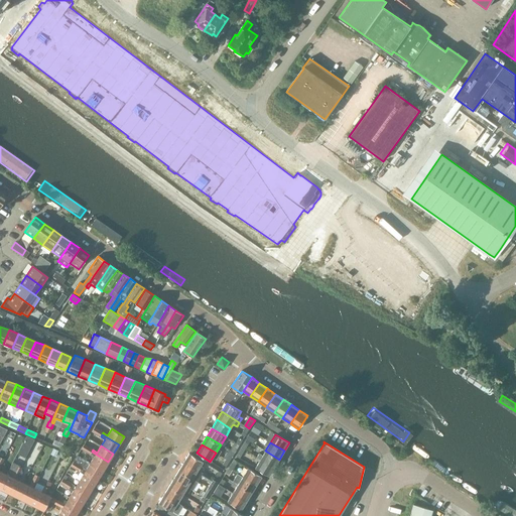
[(265,450),(260,459),(274,468),(279,460),(265,450)]
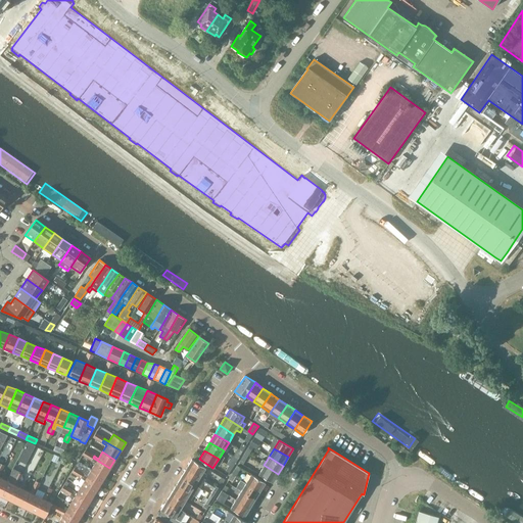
[(93,458),(91,460),(95,463),(91,469),(104,477),(109,468),(93,458)]
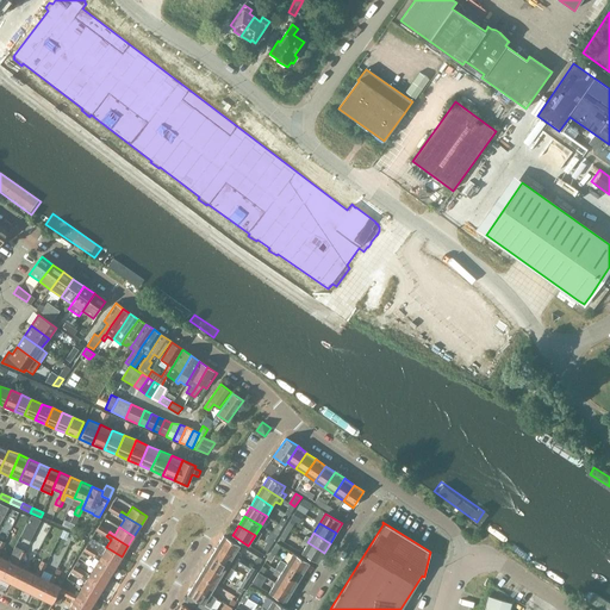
[(224,536),(217,546),(234,555),(240,546),(224,536)]
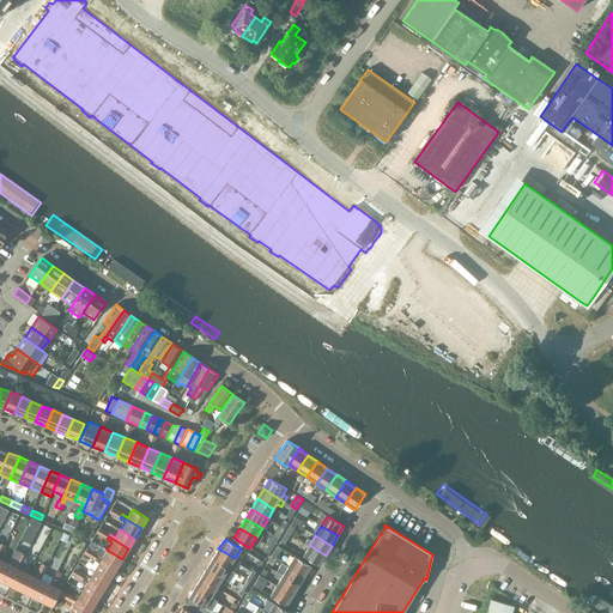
[(326,556),(309,545),(303,556),(320,565),(326,556)]
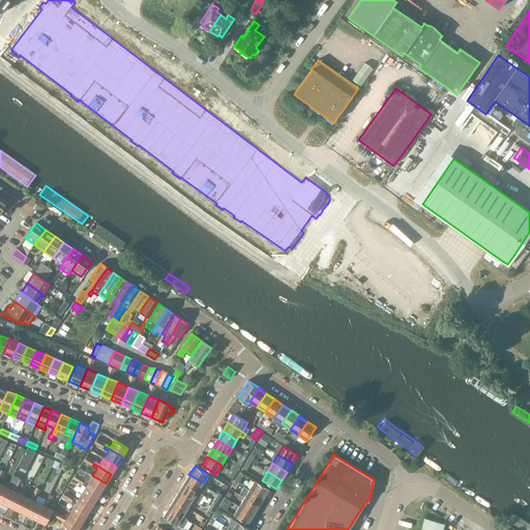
[(198,492),(203,482),(188,474),(183,482),(198,492)]
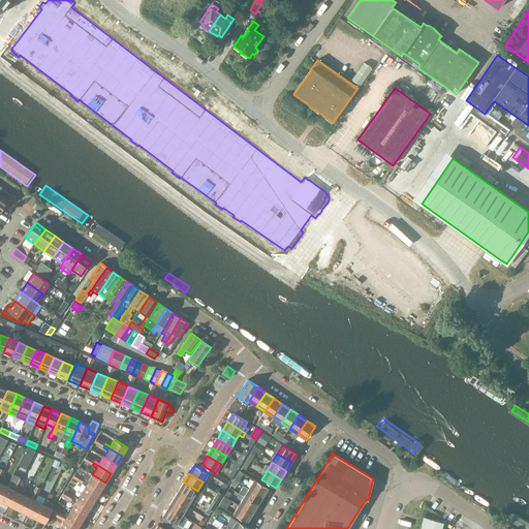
[(7,487),(0,500),(9,505),(13,496),(11,495),(14,490),(12,489),(16,484),(18,477),(21,478),(22,477),(13,474),(10,480),(7,487)]
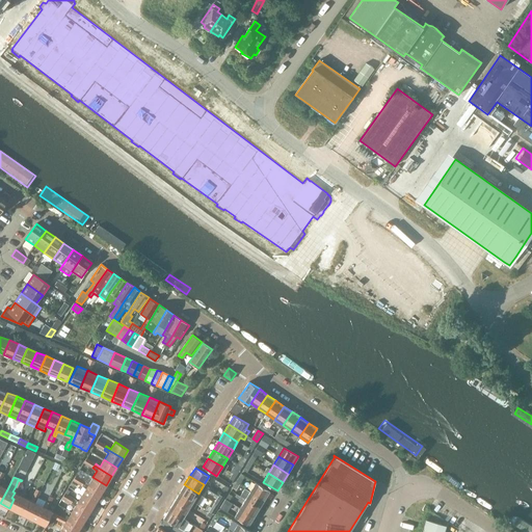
[(85,481),(83,483),(101,494),(106,485),(92,477),(88,484),(85,481)]
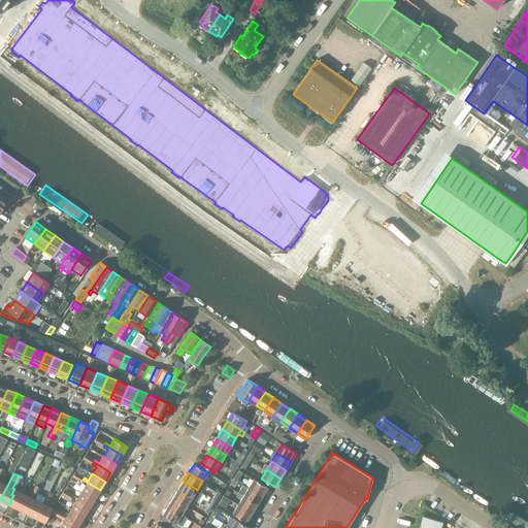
[(254,479),(249,487),(263,496),(268,487),(254,479)]
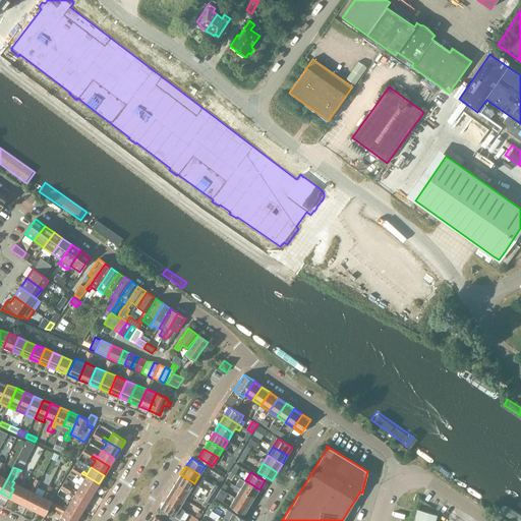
[(81,473),(80,475),(84,478),(80,484),(94,493),(99,483),(81,473)]
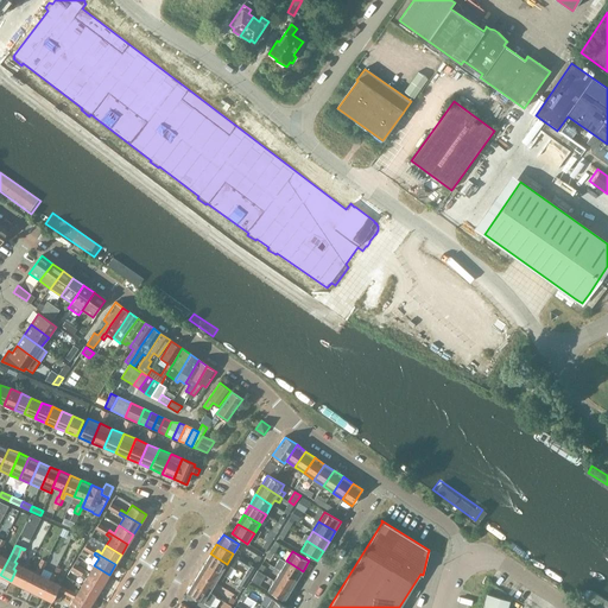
[(227,564),(210,553),(204,563),(221,574),(227,564)]
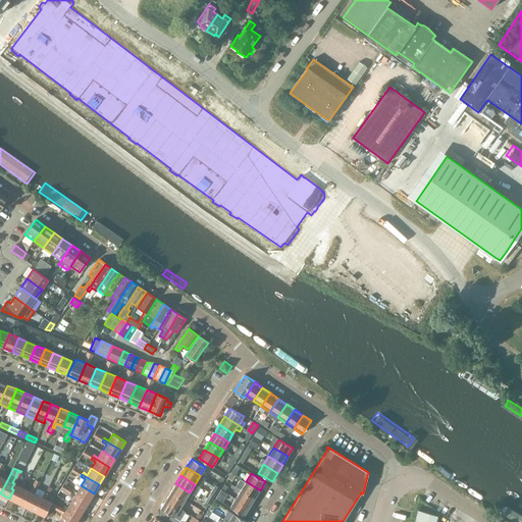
[(206,479),(204,482),(213,488),(215,484),(206,479)]
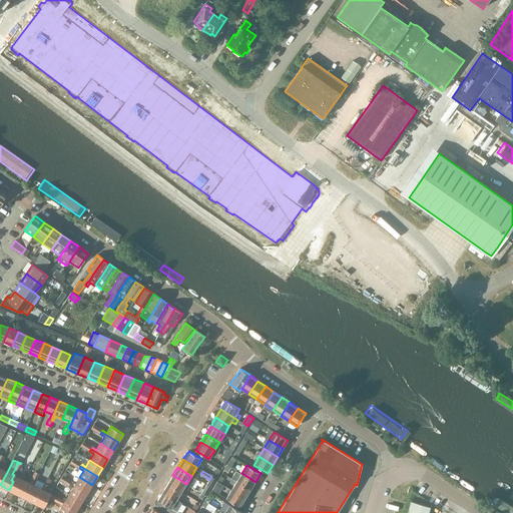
[(241,473),(236,482),(250,490),(255,482),(241,473)]
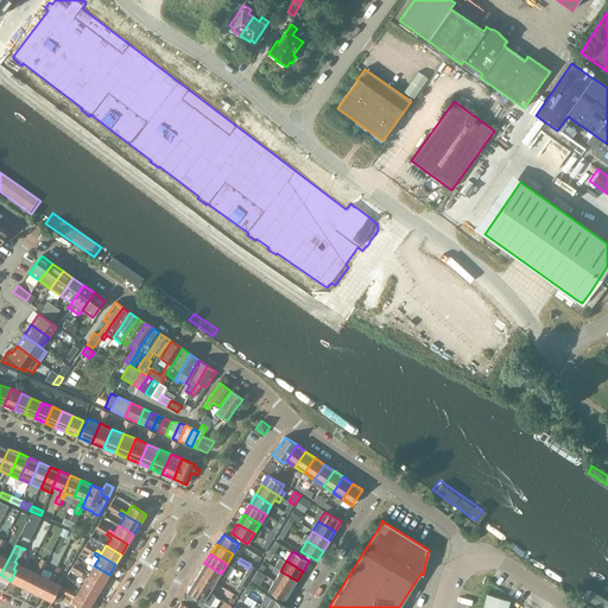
[(19,564),(17,563),(13,569),(16,570),(11,581),(21,586),(29,570),(19,564)]
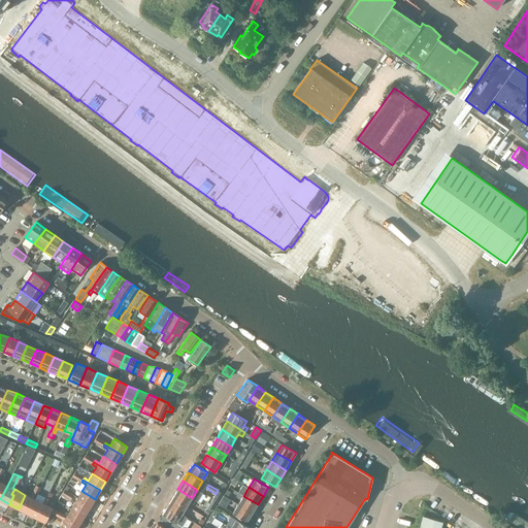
[(177,489),(172,498),(187,506),(192,498),(177,489)]
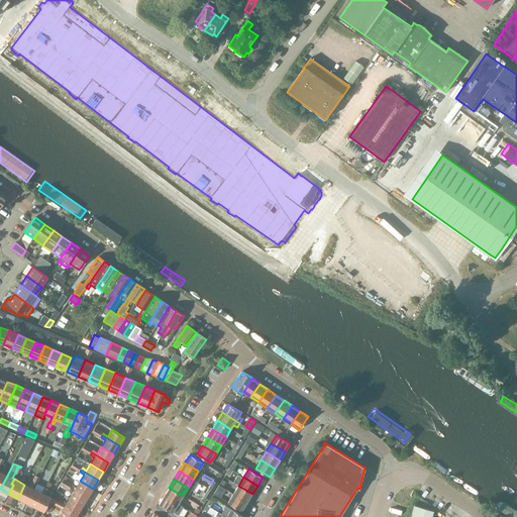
[(211,484),(208,488),(212,491),(217,483),(214,481),(213,480),(211,484)]
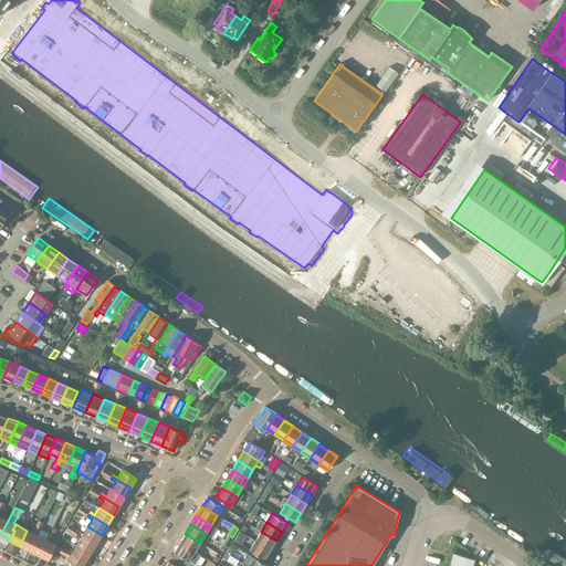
[(102,535),(87,526),(83,534),(79,531),(77,533),(95,544),(102,535)]
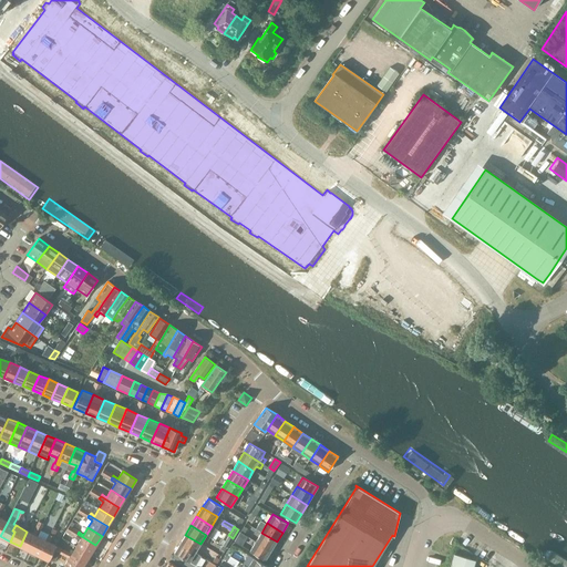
[(20,546),(29,550),(33,542),(32,540),(34,535),(32,534),(27,532),(20,546)]
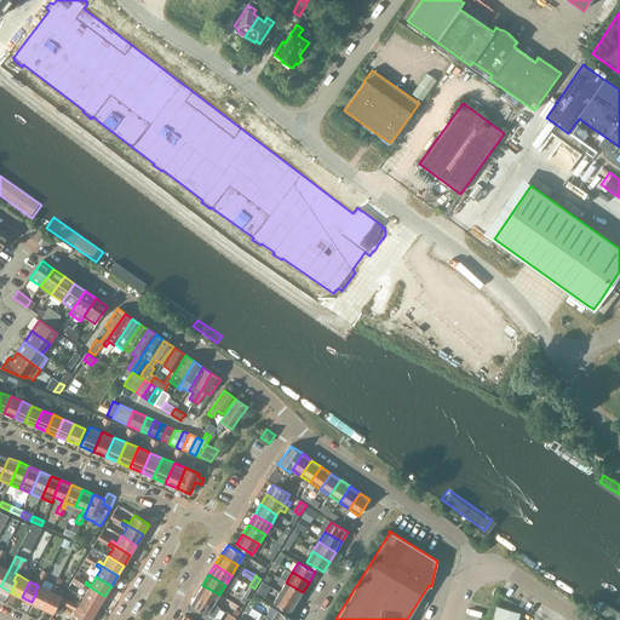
[(286,583),(280,592),(297,602),(303,592),(286,583)]
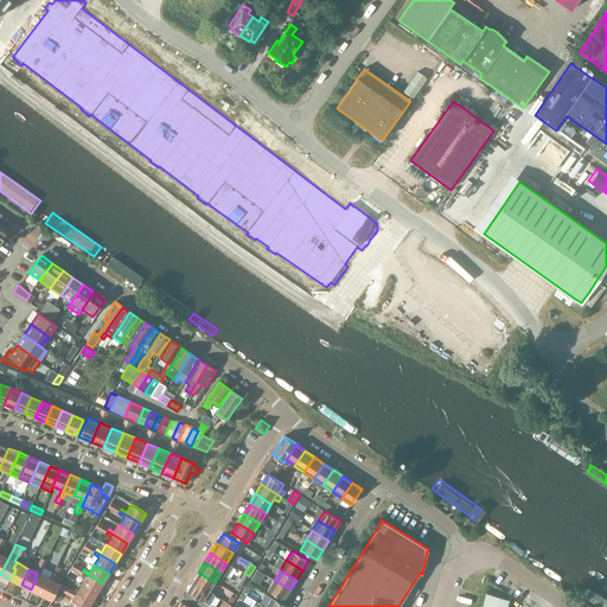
[(102,583),(83,572),(82,574),(87,577),(82,585),(96,594),(102,583)]
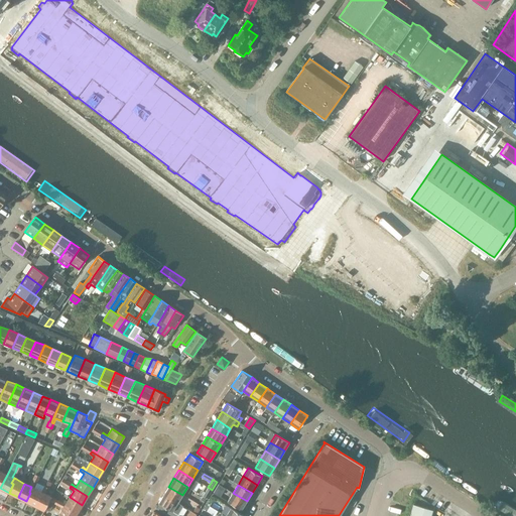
[(26,501),(35,506),(42,492),(33,488),(31,487),(29,492),(30,493),(26,501)]
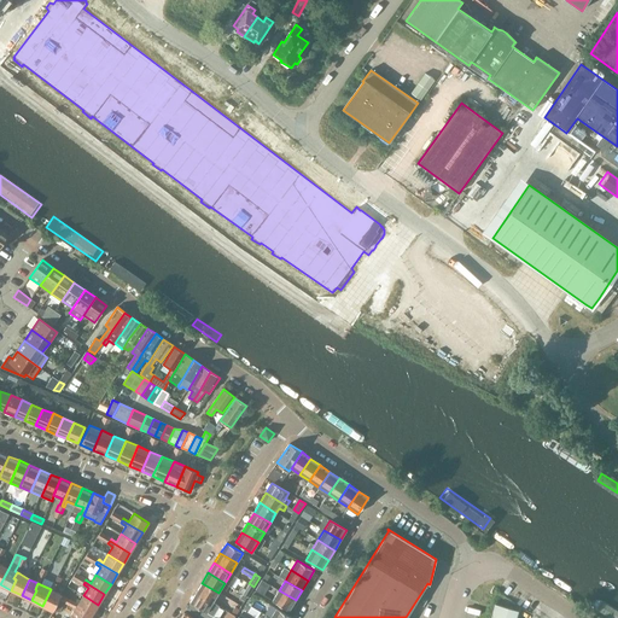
[(202,583),(196,593),(213,602),(219,593),(202,583)]
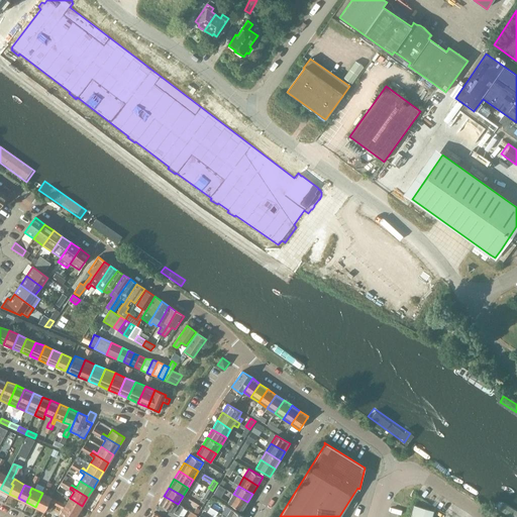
[(208,488),(203,497),(207,499),(212,491),(208,488)]
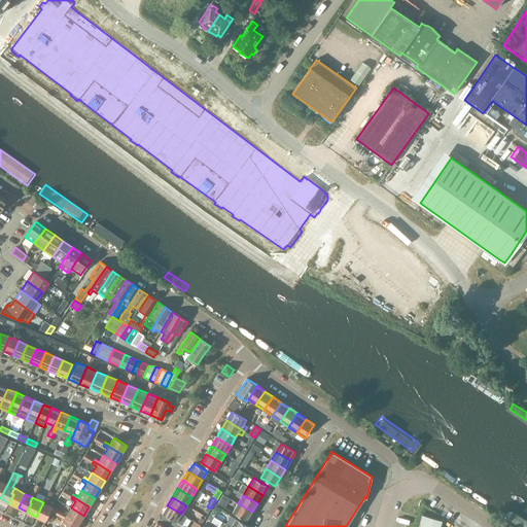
[(43,502),(36,517),(45,521),(53,507),(47,504),(43,502)]
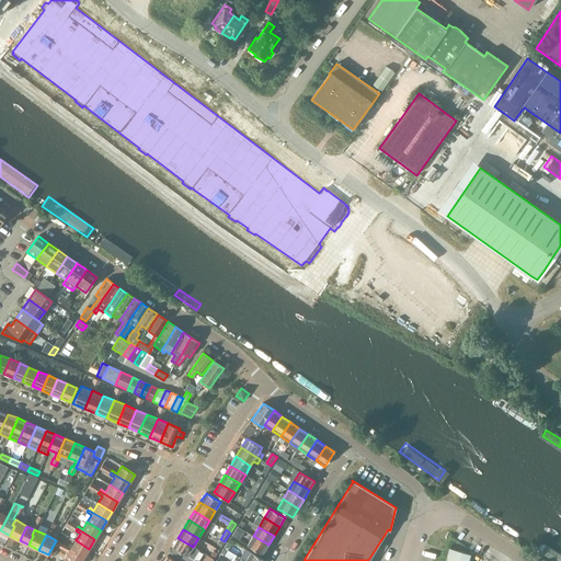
[(268,545),(253,536),(248,545),(262,554),(268,545)]
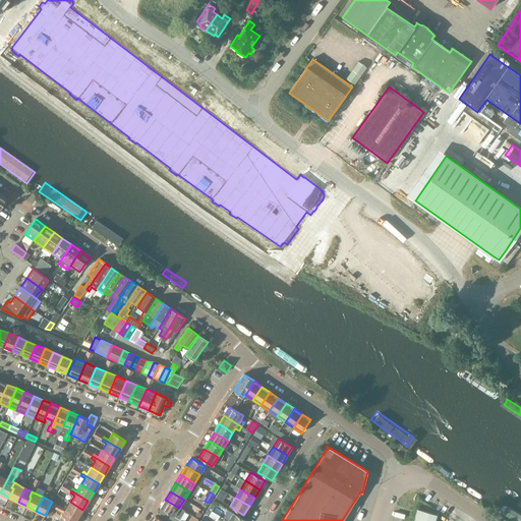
[(160,508),(174,516),(179,520),(184,511),(179,508),(165,500),(160,508)]
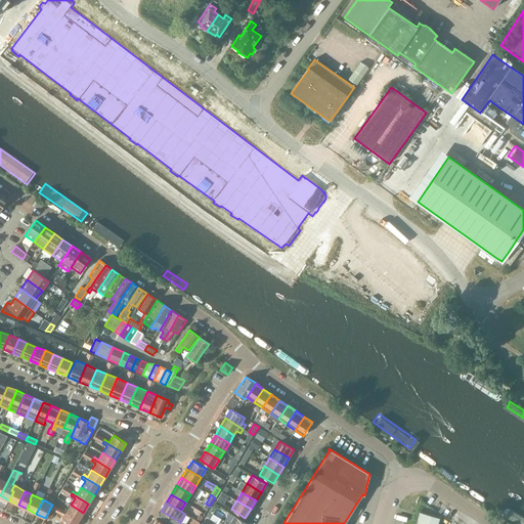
[(61,510),(60,511),(78,521),(83,513),(71,505),(66,512),(61,510)]
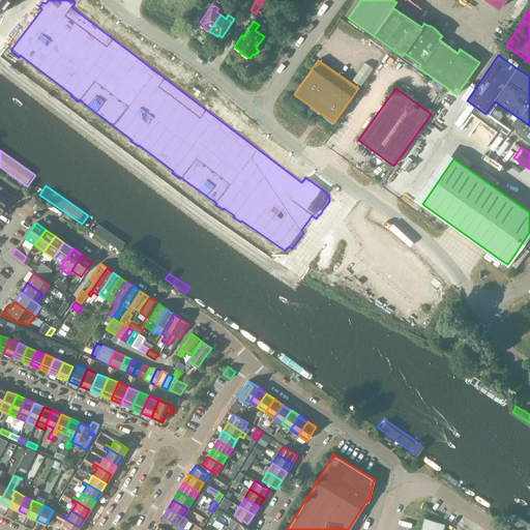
[(77,529),(79,527),(61,517),(60,520),(64,522),(60,528),(62,529),(77,529)]
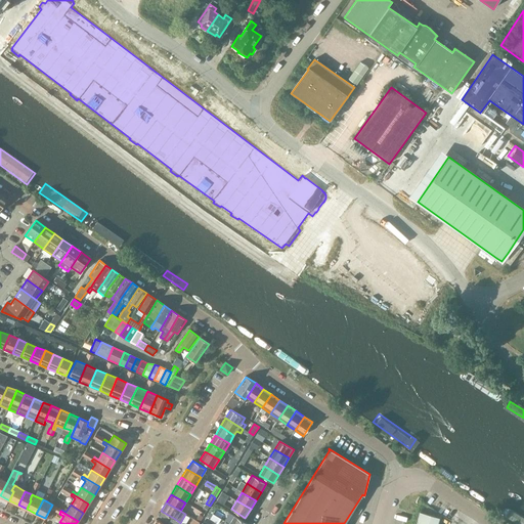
[(175,519),(161,511),(158,516),(171,523),(182,523),(180,523),(175,519)]
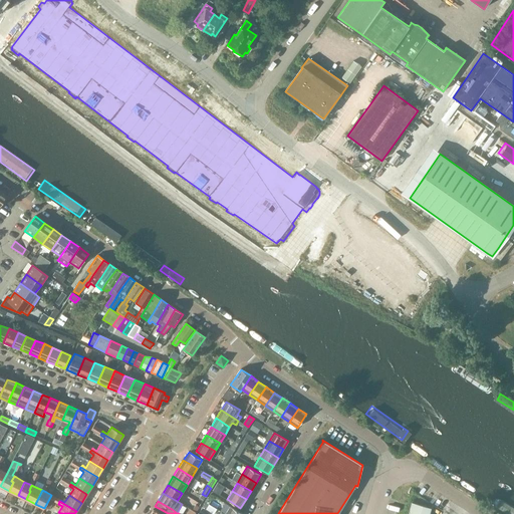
[(224,513),(243,513),(226,503),(225,506),(229,508),(224,513)]
